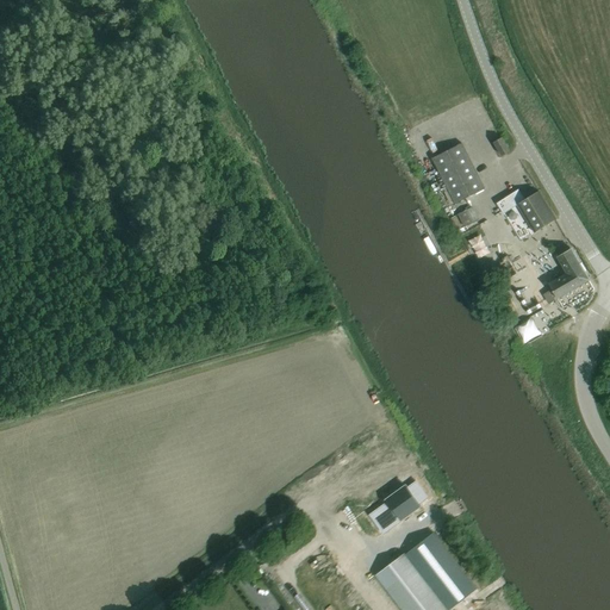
[(415,142),(424,137),(422,132),(412,137),(415,142)]
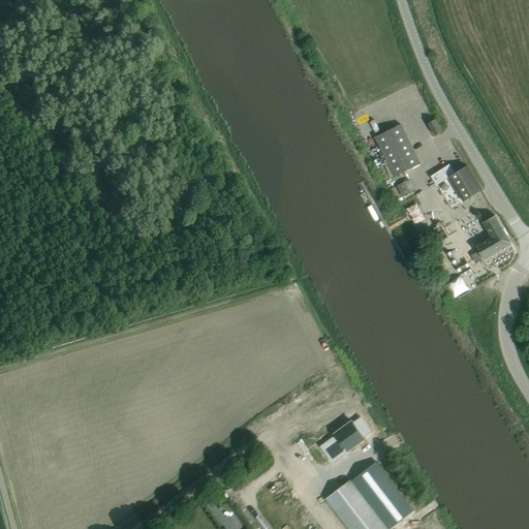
[(356,118),(351,120),(358,138),(363,136),(356,118)]
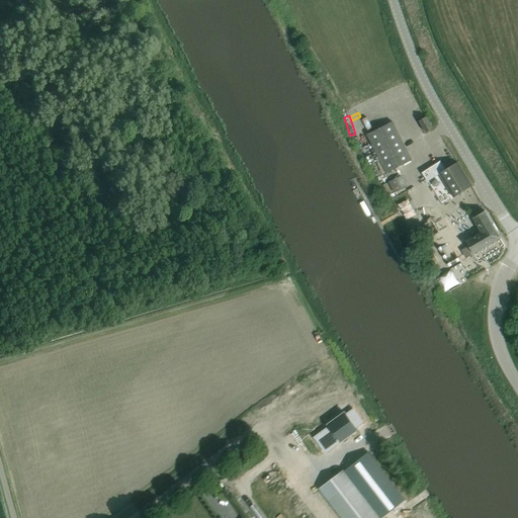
[(418,121),(425,133),(432,128),(425,117),(418,121)]
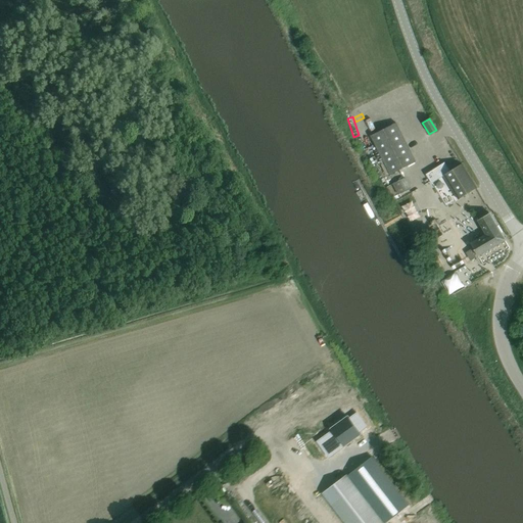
[(395,124),(386,128),(370,136),(389,176),(415,162),(395,124)]
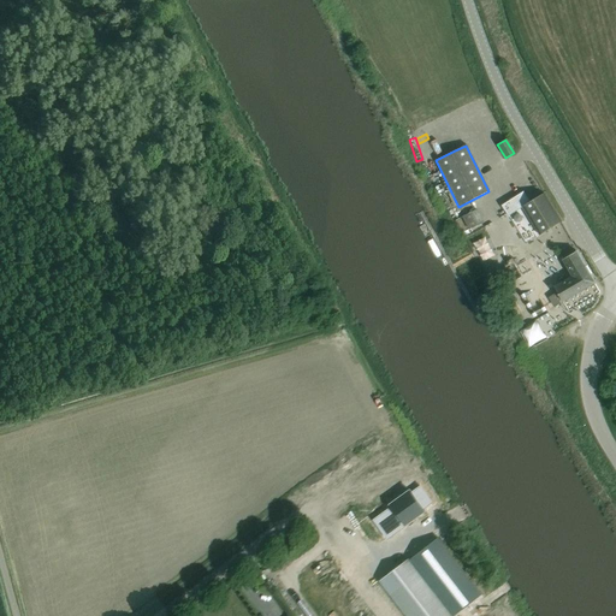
[(543,194),(528,202),(522,191),(501,206),(507,215),(521,207),(538,236),(561,223),(543,194)]
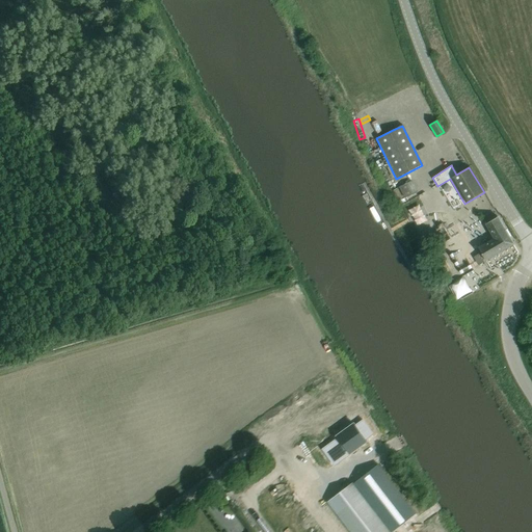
[(410,181),(398,187),(404,198),(416,193),(410,181)]
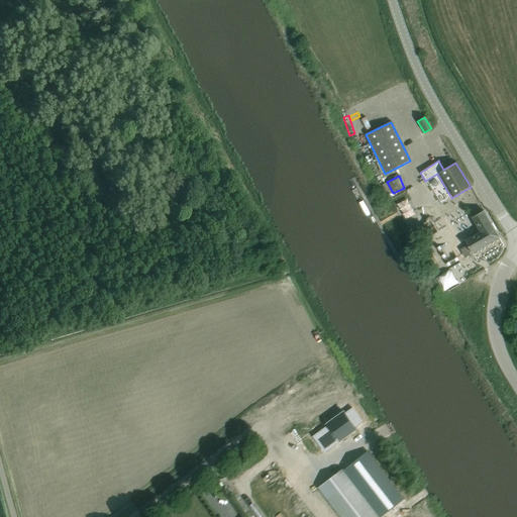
[(433,202),(441,199),(439,192),(431,194),(433,202)]
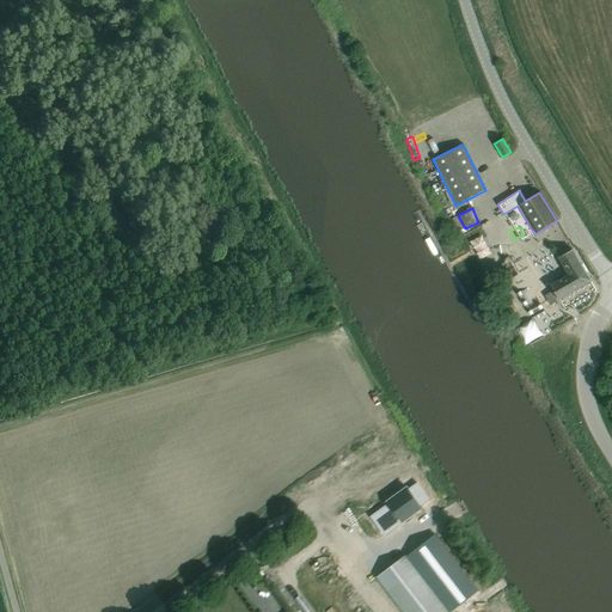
[(564,276),(549,286),(550,287),(552,292),(558,301),(591,281),(571,250),(562,256),(558,258),(569,275),(565,277),(564,276)]
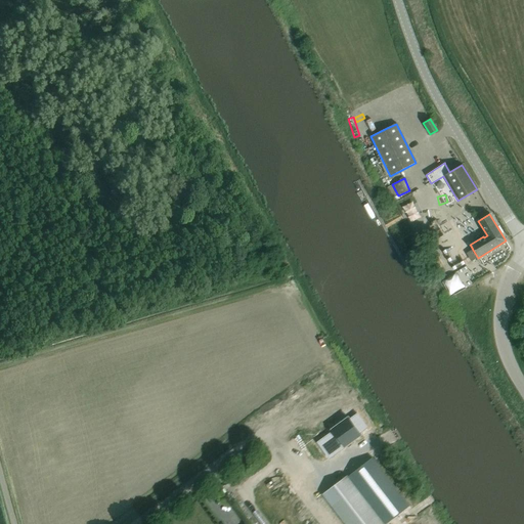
[(454,288),(443,288),(442,301),(453,302),(454,288)]
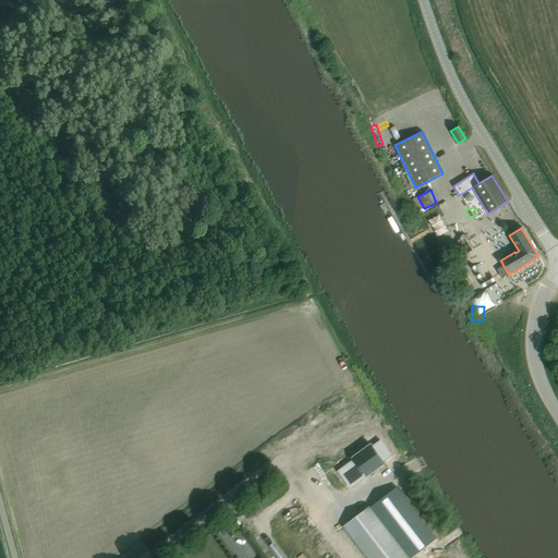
[(354,460),(338,472),(350,488),(366,476),(366,475),(384,463),(383,461),(389,457),(378,441),(372,447),(371,445),(353,458),(354,460)]
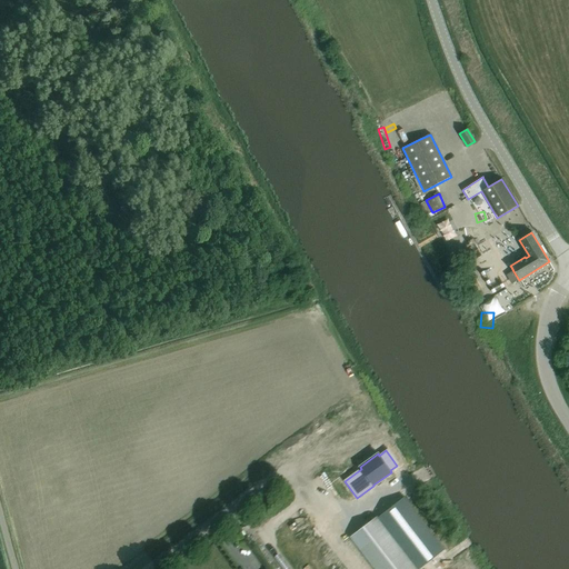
[(376,517),(349,538),(373,568),(419,568),(443,550),(403,497),(377,518),(376,517)]
